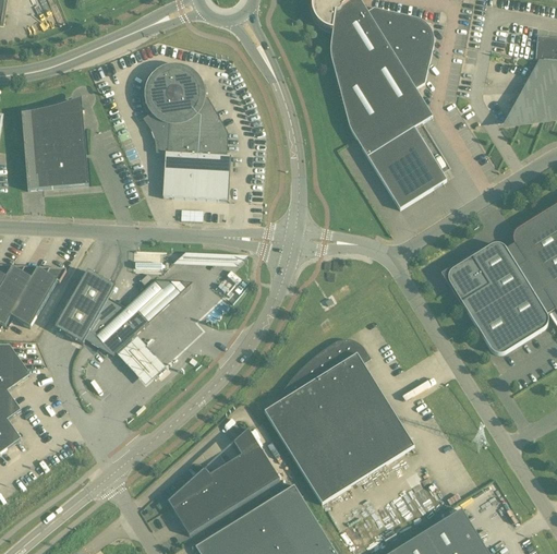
[(328,28),(330,28),(331,28),(329,41),(329,44),(329,46),(329,49),(329,51),(329,53),(330,56),(349,125),(356,139),(402,211),(453,176),(420,122),(432,115),(414,87),(423,82),(432,44),(433,41),(433,40),(433,38),(433,37),(433,36),(433,34),(432,33),(432,32),(431,29),(431,28),(430,27),(428,25),(427,23),(426,22),(424,21),(423,20),(422,19),(420,17),(419,16),(415,15),(373,5),(366,10),(360,0),(311,0),(311,2),(311,3),(311,4),(311,7),(311,9),(312,11),(312,12),(312,13),(313,15),(314,16),(314,17),(315,19),(316,21),(318,22),(319,24),(322,25),(324,26),(326,27),(328,28)]
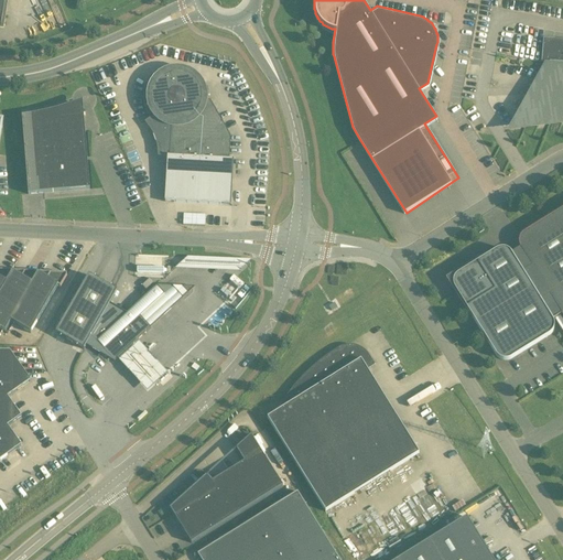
[(562,35),(542,34),(540,58),(549,60),(516,121),(562,114),(562,35)]
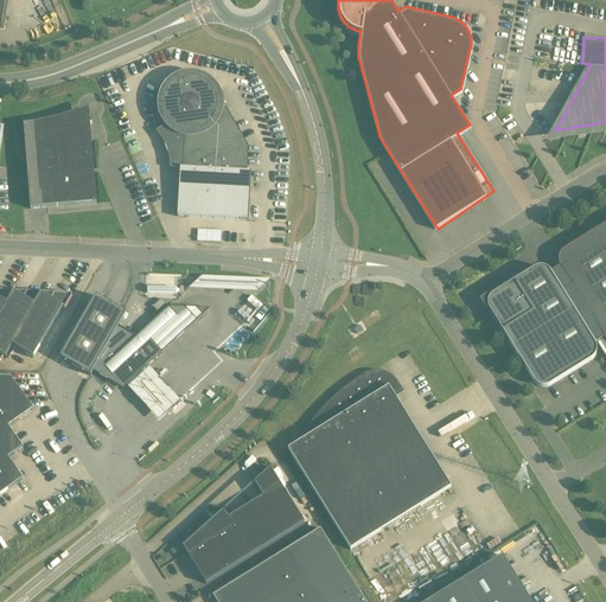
[(204,76),(202,75),(199,74),(197,74),(193,72),(192,72),(190,72),(189,72),(186,72),(184,72),(182,72),(180,74),(178,74),(177,75),(174,76),(172,77),(167,72),(165,75),(163,77),(160,79),(159,82),(157,84),(157,85),(155,89),(154,91),(153,94),(153,95),(153,97),(153,98),(153,101),(153,102),(153,104),(153,107),(153,108),(154,110),(154,113),(155,114),(157,116),(157,119),(159,121),(160,123),(161,125),(163,126),(167,121),(168,122),(171,125),(172,126),(173,127),(176,128),(178,129),(180,129),(183,130),(182,142),(178,142),(177,149),(182,149),(180,165),(179,164),(176,212),(192,213),(247,217),(247,216),(250,168),(246,168),(247,143),(225,106),(218,104),(218,103),(218,102),(218,101),(218,98),(218,97),(218,95),(217,94),(217,93),(217,91),(216,89),(215,87),(214,85),(212,84),(211,82),(210,81),(209,79),(208,78),(205,77),(204,76)]
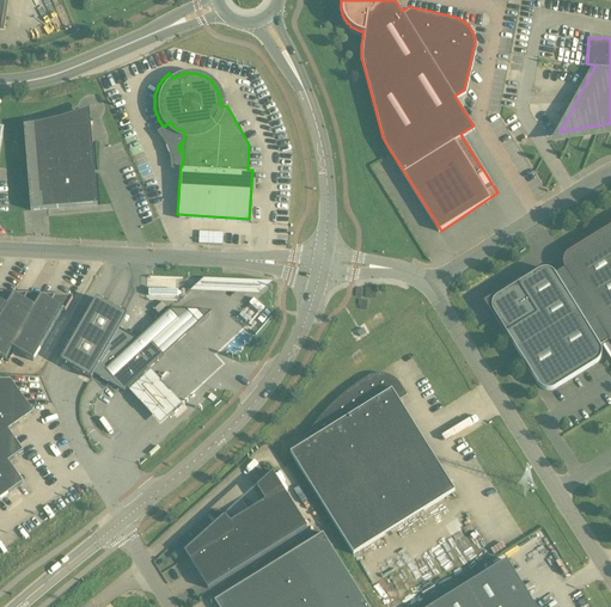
[(78,110),(77,108),(74,108),(74,110),(75,111),(62,116),(49,118),(36,122),(31,122),(31,121),(22,122),(29,207),(96,201),(91,139),(90,139),(87,121),(90,121),(91,121),(91,117),(89,117),(86,117),(84,116),(83,115),(80,114),(80,112),(79,111),(78,110)]
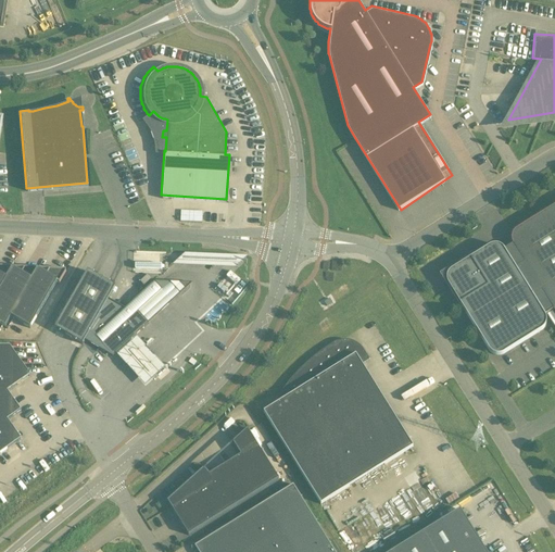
[(554,201),(515,226),(514,227),(513,228),(512,229),(511,231),(511,233),(511,234),(511,235),(509,236),(511,237),(511,238),(511,239),(511,240),(512,241),(503,247),(502,245),(501,245),(500,243),(499,242),(497,242),(496,242),(495,241),(494,241),(492,241),(492,242),(490,242),(489,242),(454,264),(455,266),(445,273),(452,284),(449,286),(488,347),(489,348),(489,349),(490,350),(491,350),(492,351),(493,351),(494,351),(496,352),(497,352),(499,352),(500,351),(501,351),(502,351),(540,327),(541,326),(542,326),(542,325),(543,325),(543,324),(544,322),(544,321),(545,320),(545,318),(545,317),(545,315),(544,313),(543,312),(552,306),(554,311),(554,201)]
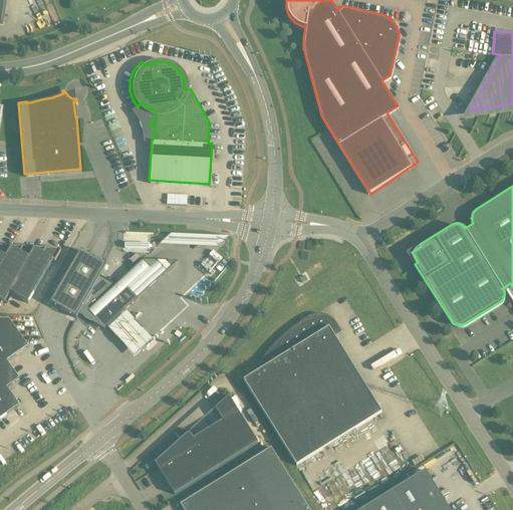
[(207,235),(207,232),(122,229),(121,247),(147,247),(147,240),(186,241),(186,234),(207,235)]
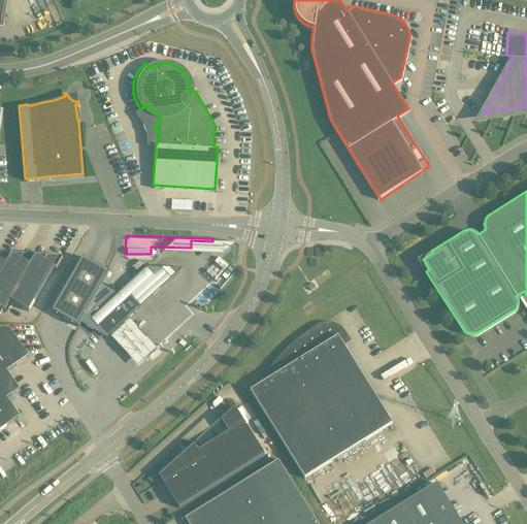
[(0,270),(11,252),(12,251),(8,251),(0,250),(0,270)]
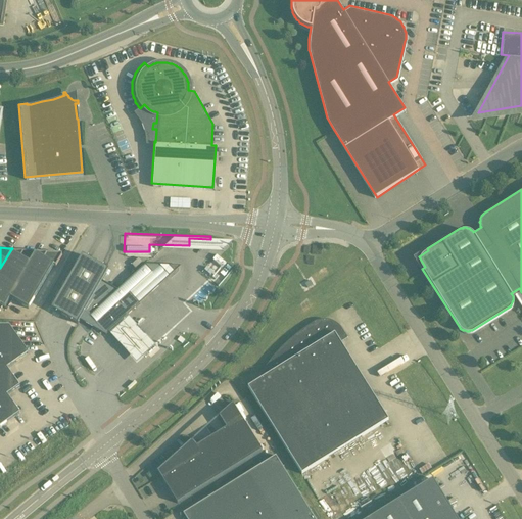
[(9,295),(35,250),(36,250),(36,249),(32,249),(21,248),(18,253),(11,249),(0,268),(0,302),(3,304),(9,295)]
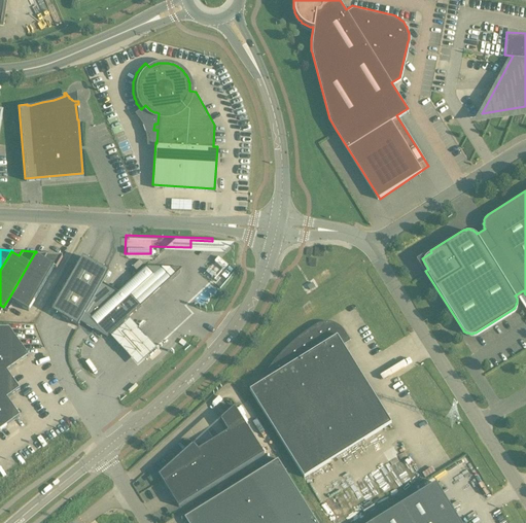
[(42,256),(35,252),(9,298),(27,308),(53,264),(55,265),(61,254),(61,253),(61,252),(60,252),(57,252),(45,252),(42,256)]
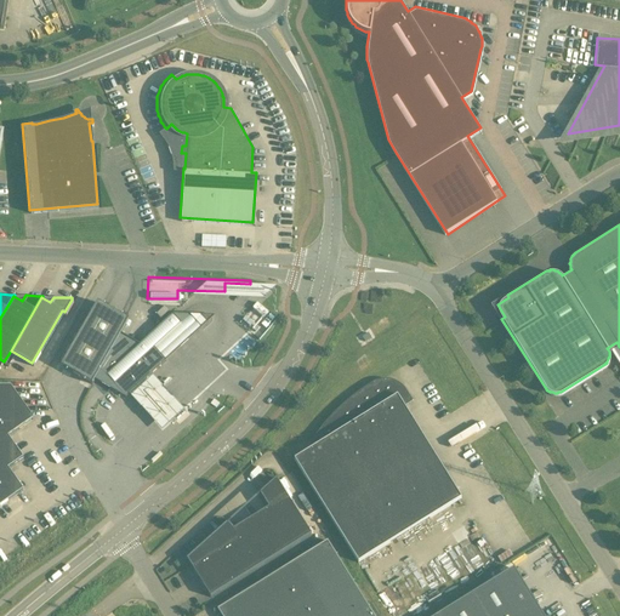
[(123,392),(148,369),(149,370),(165,357),(153,344),(180,320),(176,315),(171,311),(138,341),(119,330),(128,317),(96,298),(60,363),(91,381),(100,364),(106,370),(104,371),(123,392)]
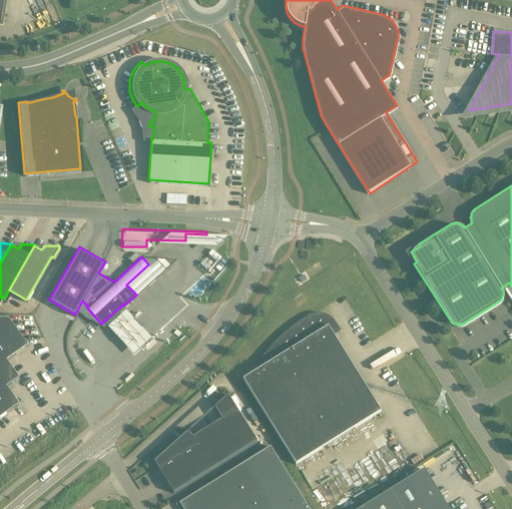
[(209,246),(198,265),(215,275),(225,257),(209,246)]
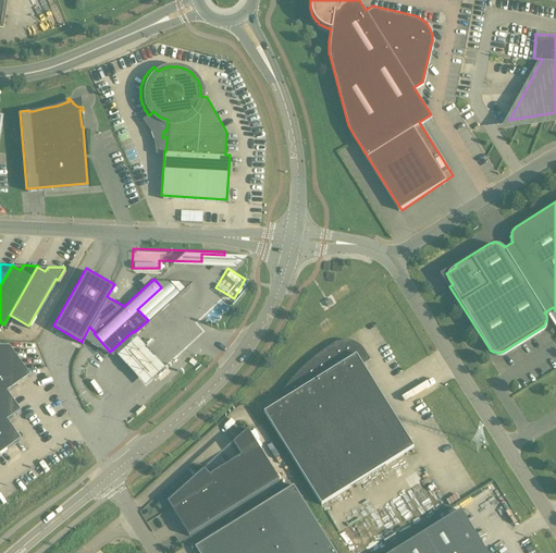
[(144,283),(151,277),(147,272),(139,279),(144,283)]
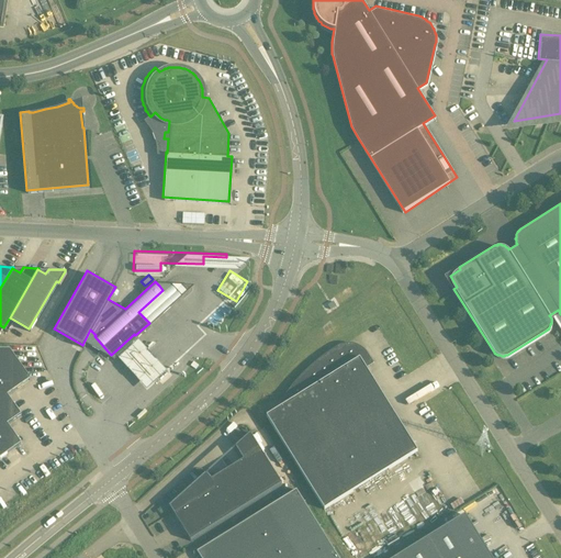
[(141,338),(120,356),(147,388),(169,368),(141,338)]
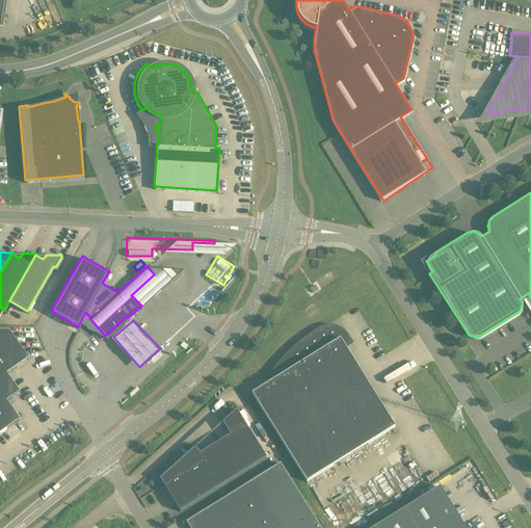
[(265,375),(268,380),(250,391),(304,477),(306,479),(394,424),(345,345),(352,341),(345,331),(338,324),(329,322),(323,322),(319,324),(302,336),(292,344),(276,361),(265,375)]
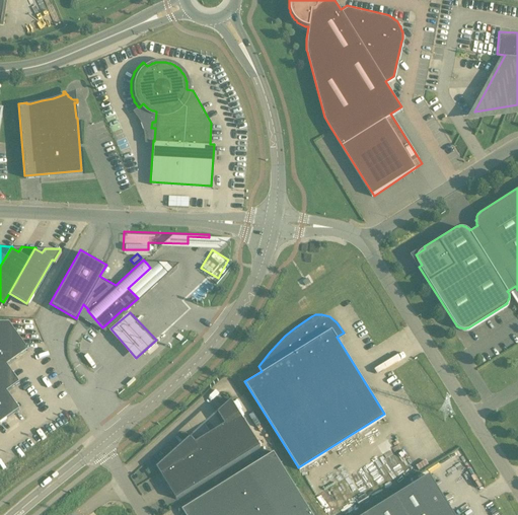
[(0,419),(18,407),(5,388),(17,380),(5,362),(26,348),(8,320),(0,320),(0,419)]
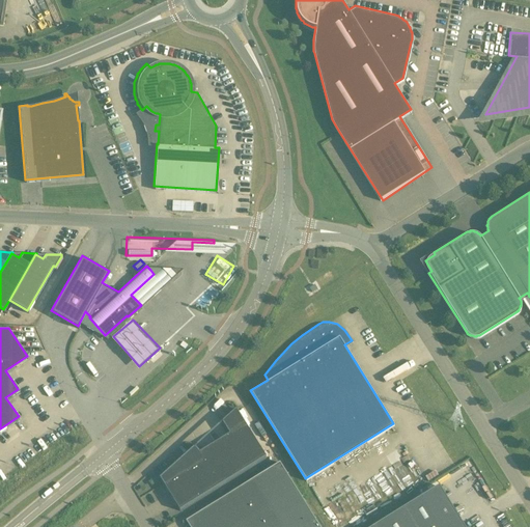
[(193,444),(159,475),(178,507),(265,454),(235,407),(221,419),(228,432),(199,450),(193,444)]
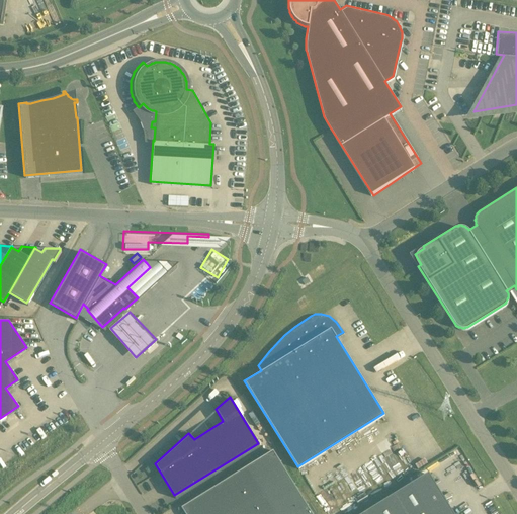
[(313,513),(271,448),(180,505),(185,513),(313,513)]
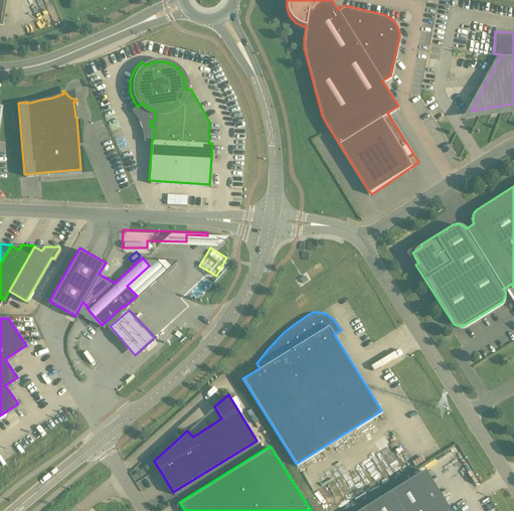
[(355,510),(451,510),(424,468),(355,510)]
